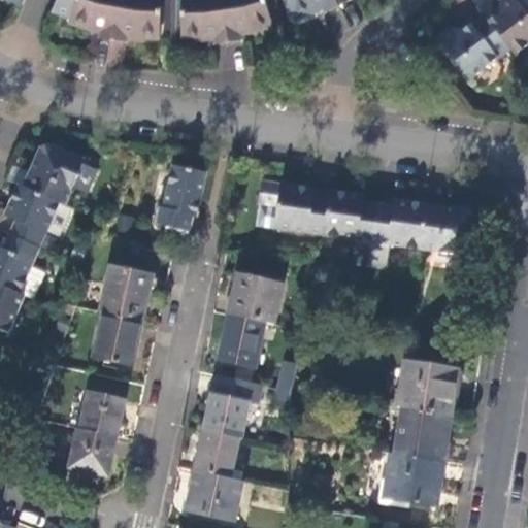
[(112,39),(120,0),(58,0),(54,11),(71,18),(70,21),(93,28),(95,24),(101,25),(98,37),(112,39)]
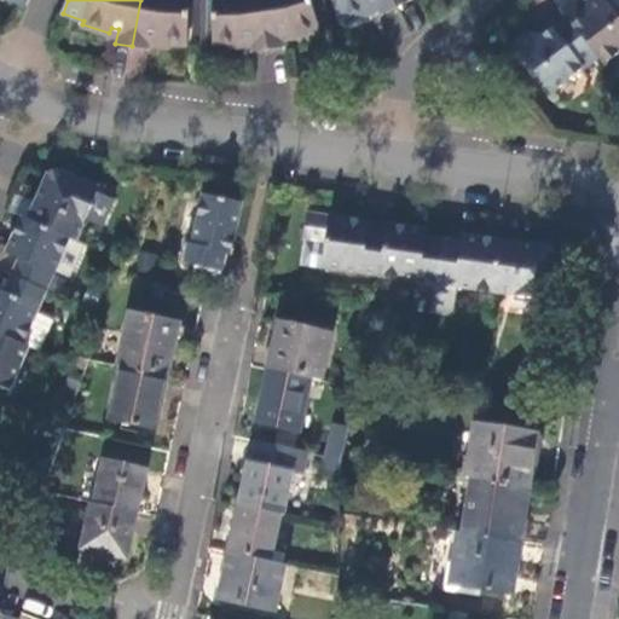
[(140,0),(132,46),(150,50),(152,35),(160,36),(158,41),(186,42),(187,0),(140,0)]
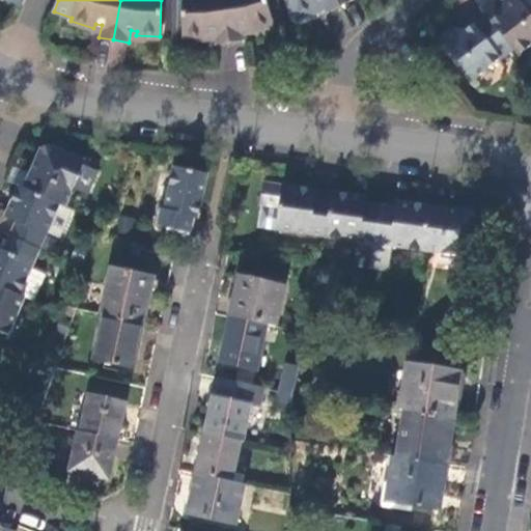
[(229,43),(222,0),(183,0),(183,38),(206,38),(206,34),(214,33),(216,45),(229,43)]
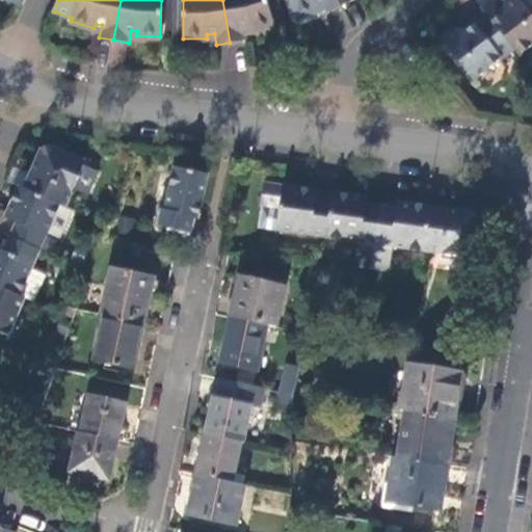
[(222,0),(230,43),(245,41),(243,29),(250,26),(251,32),(274,25),(266,0),(222,0)]
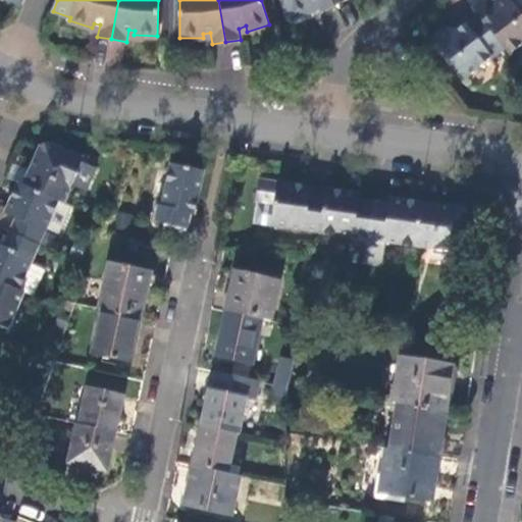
[(322,12),(334,6),(330,0),(283,0),(290,17),(313,10),(310,6),(316,2),(322,12)]
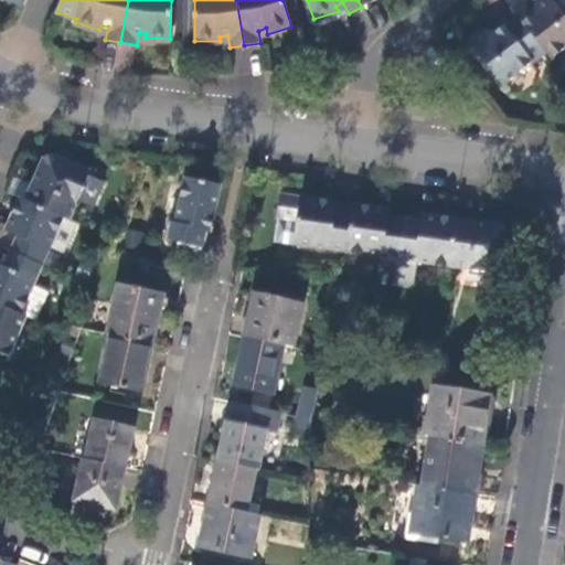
[(553,59),(564,49),(564,11),(556,0),(536,0),(534,2),(534,14),(524,21),(547,52),(553,59)]
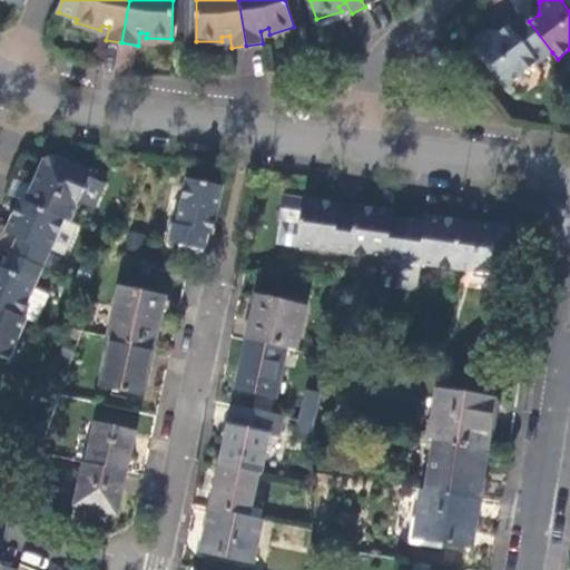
[(552,52),(529,21),(523,13),(501,31),(489,30),(474,40),(509,85),(552,52)]
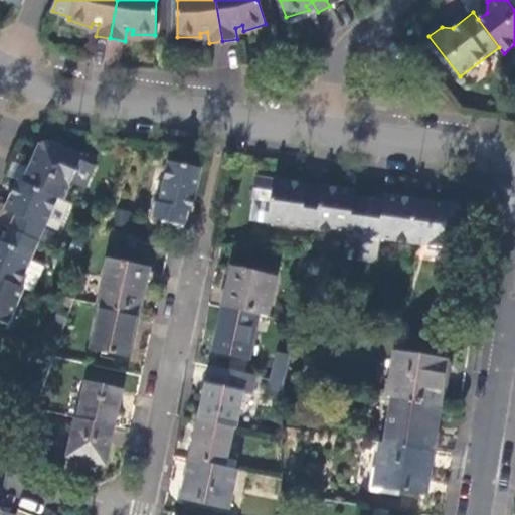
[(49,140),(40,144),(30,169),(36,171),(30,184),(59,197),(64,199),(72,180),(87,187),(96,165),(81,159),(83,156),(49,140)]
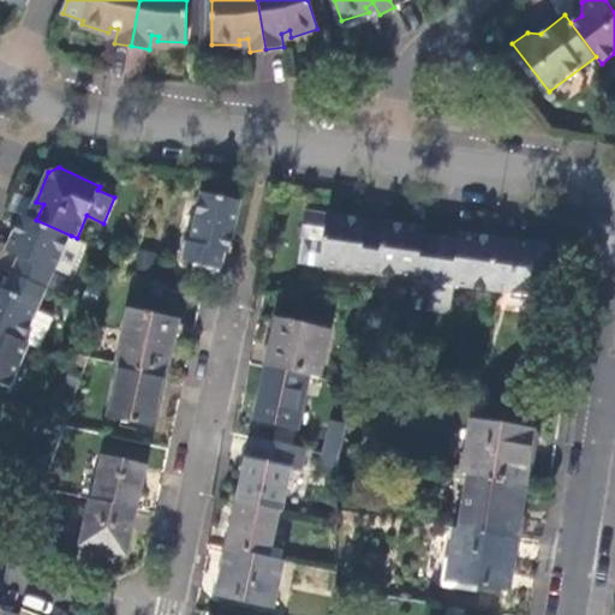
[(192,281),(199,284),(203,264),(224,268),(227,251),(232,252),(243,201),(204,193),(193,240),(187,242),(183,264),(195,266),(192,281)]
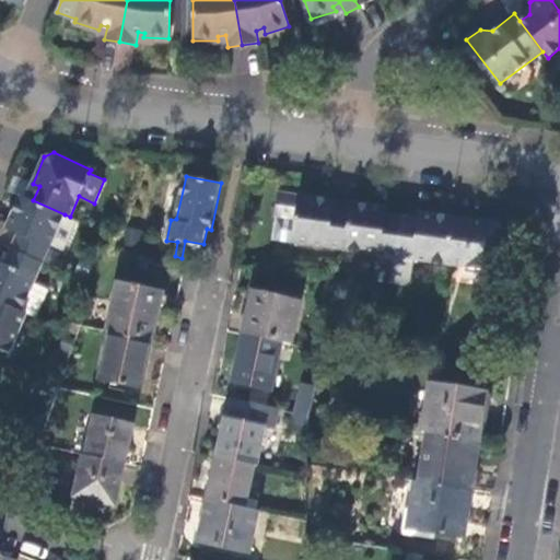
[(343,249),(349,209),(334,206),(335,200),(279,191),(276,213),(278,213),(295,217),(292,242),(343,249)]
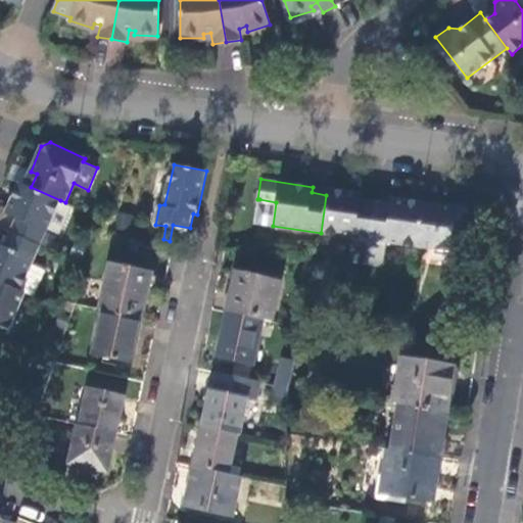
[(31,187),(20,183),(7,214),(17,219),(12,232),(41,245),(60,200),(31,187)]
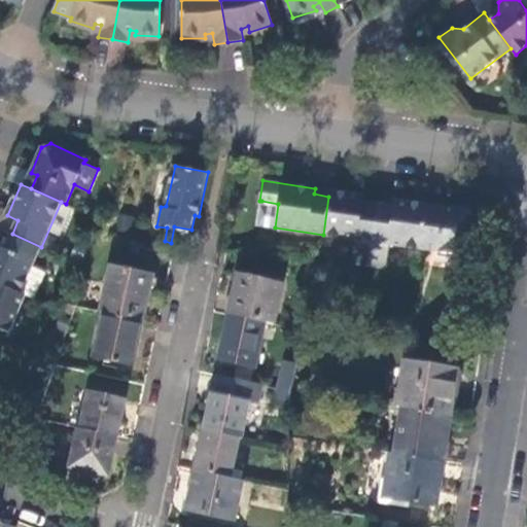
[(329,189),(328,197),(323,235),(356,240),(353,264),(369,266),(378,204),(362,201),(363,195),(329,189)]
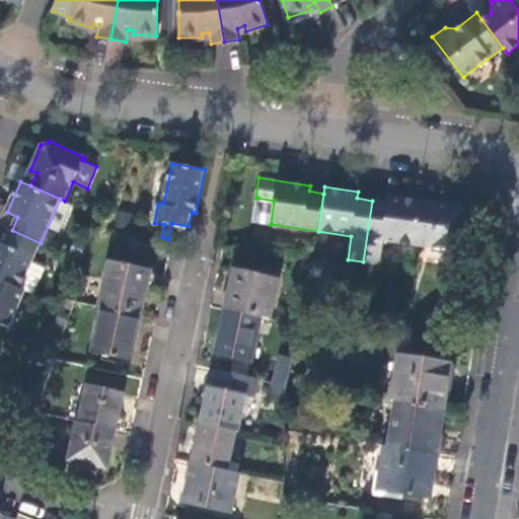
[(372,201),(363,262),(379,264),(383,240),(415,244),(421,207),(422,201),(387,196),(387,203),(372,201)]
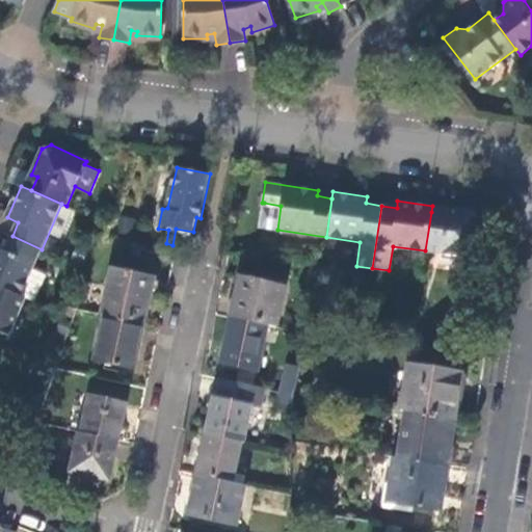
[(264,203),(260,227),(277,230),(281,206),(264,203)]
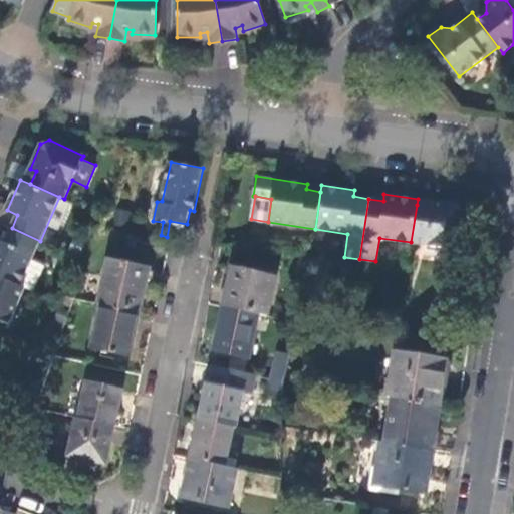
[(417,205),(411,242),(458,249),(464,212),(458,205),(432,201),(431,207),(417,205)]
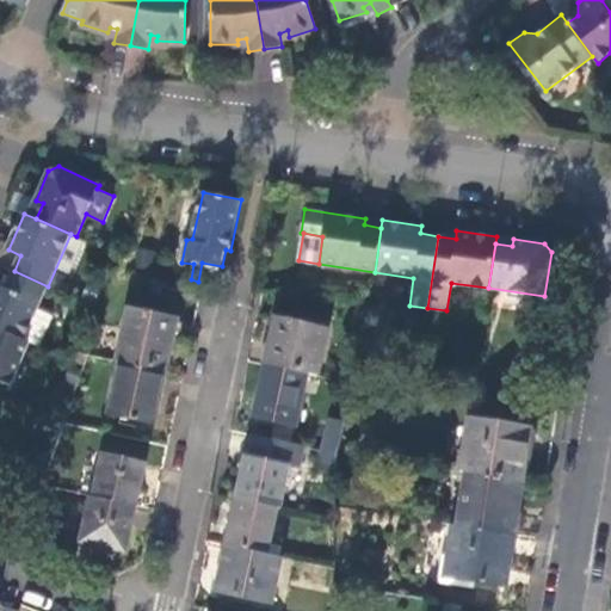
[(193,264),(181,263),(179,276),(191,279),(193,264)]
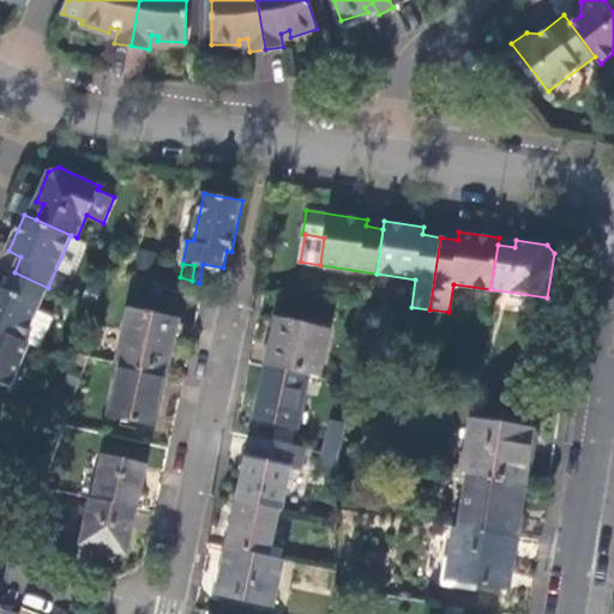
[(199,283),(206,283),(218,286),(223,268),(203,264),(199,283)]
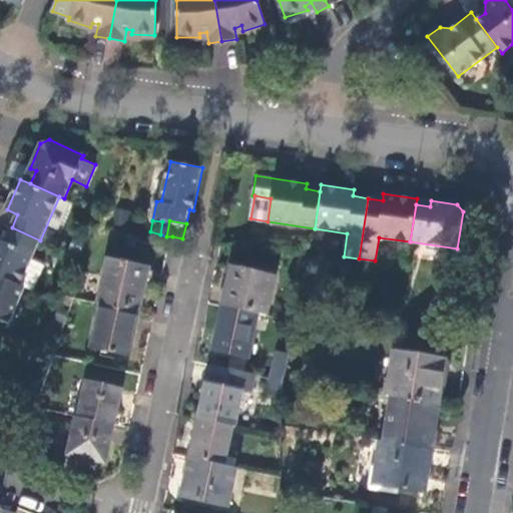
[(40,240),(12,227),(5,242),(0,239),(0,276),(20,285),(33,258),(40,240)]
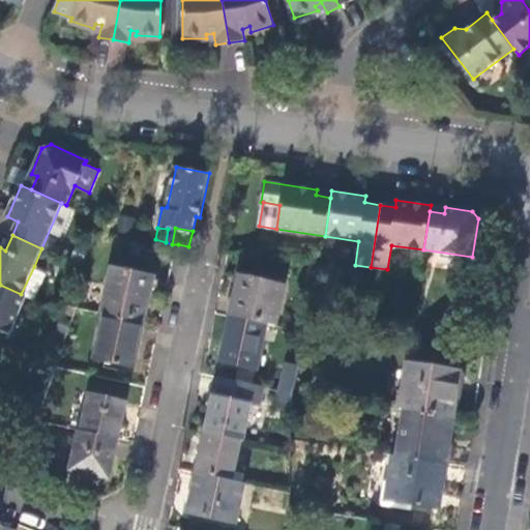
[(48,272),(34,266),(21,294),(26,296),(35,300),(48,272)]
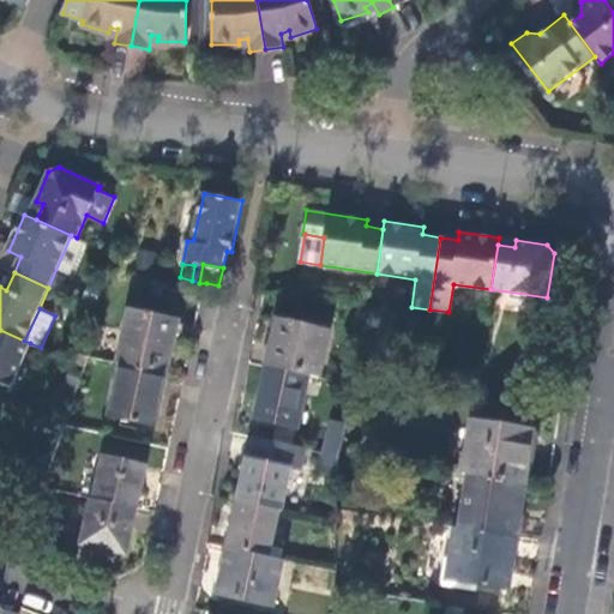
[(121,363),(168,373),(180,323),(130,311),(118,362),(121,363)]
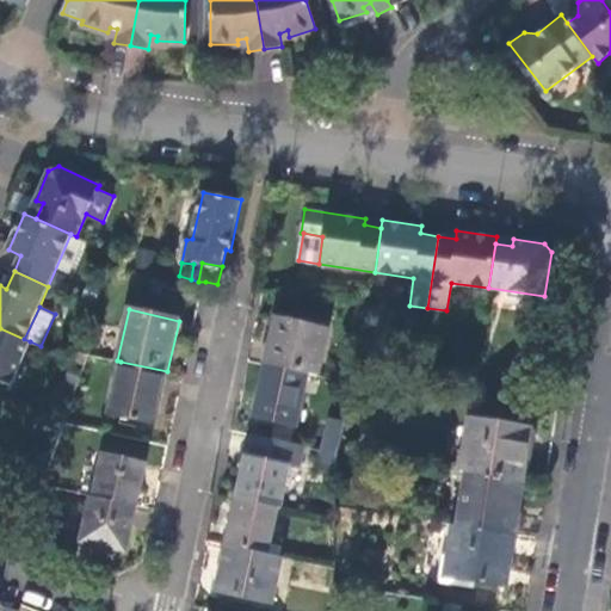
[(277,319),(266,364),(308,374),(320,376),(329,331),(277,319)]
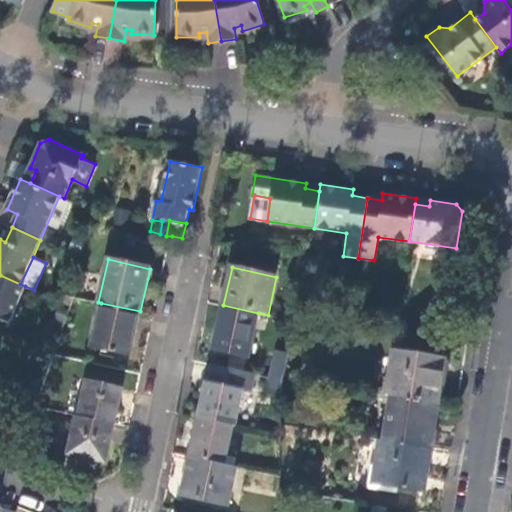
[(25,286),(20,284),(0,275),(0,327),(5,330),(25,286)]
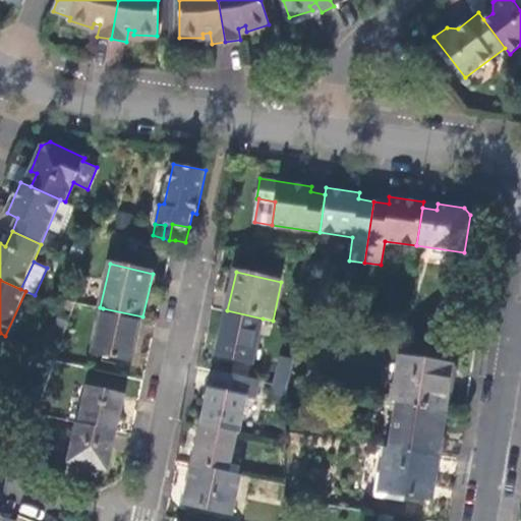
[(132,361),(142,316),(103,308),(93,352),(132,361)]
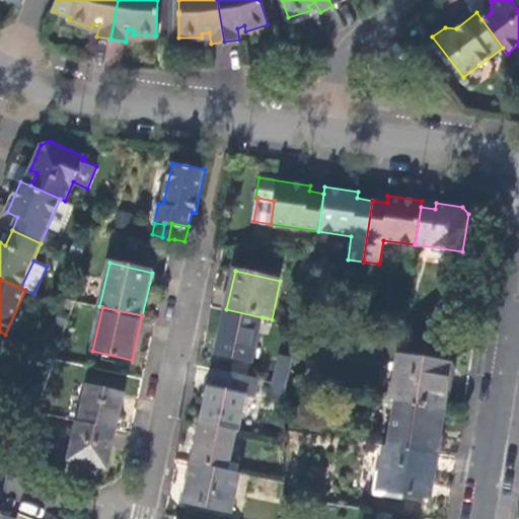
[(262,317),(226,309),(216,354),(252,362),(262,317)]
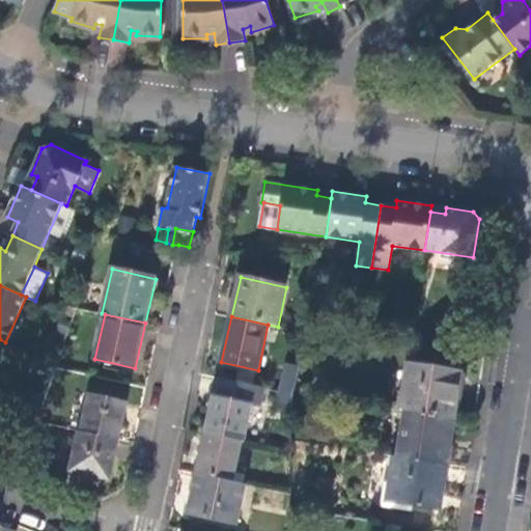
[(410,362),(402,409),(406,410),(453,417),(460,370),(410,362)]
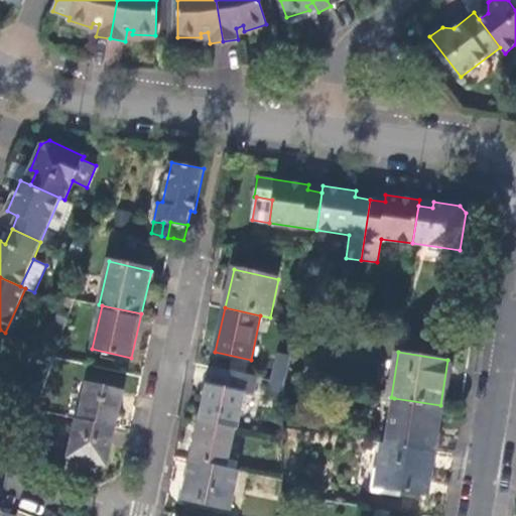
[(285,382),(290,363),(278,361),(273,380),(285,382)]
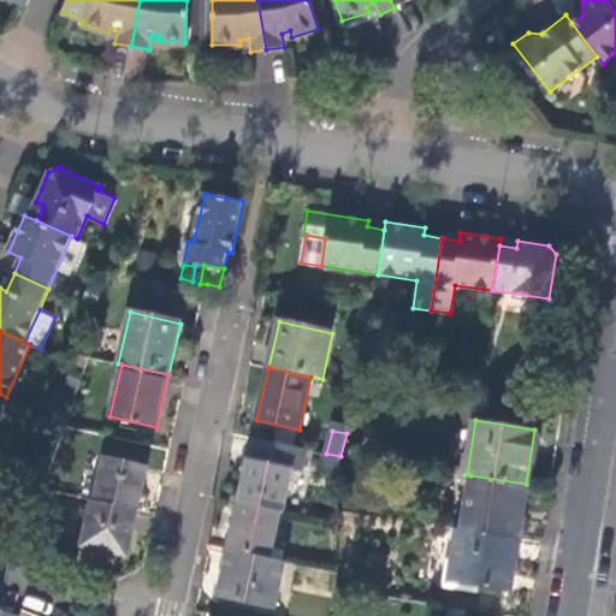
[(254,438),(240,502),(280,511),(283,513),(292,471),(302,473),(308,449),(254,438)]
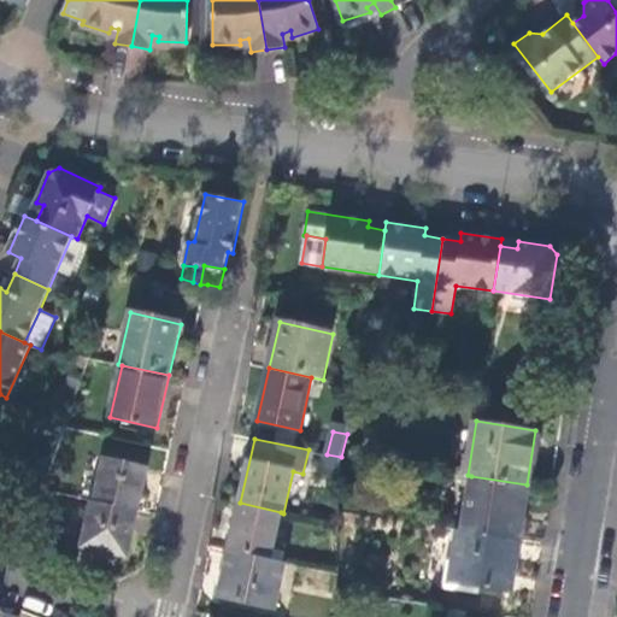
[(340,462),(341,457),(327,454),(323,472),(340,476),(340,462)]
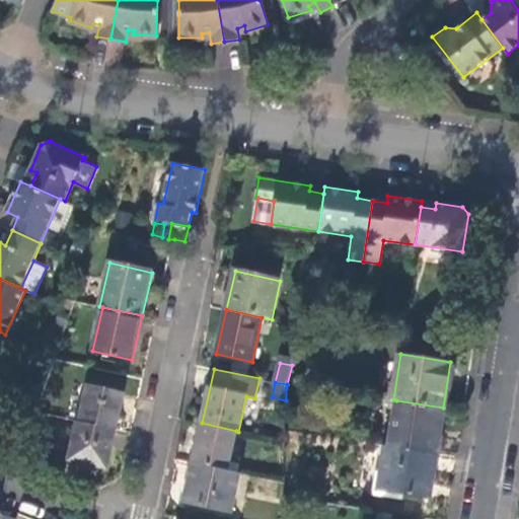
[(78,421),(116,429),(124,393),(87,384),(78,421)]
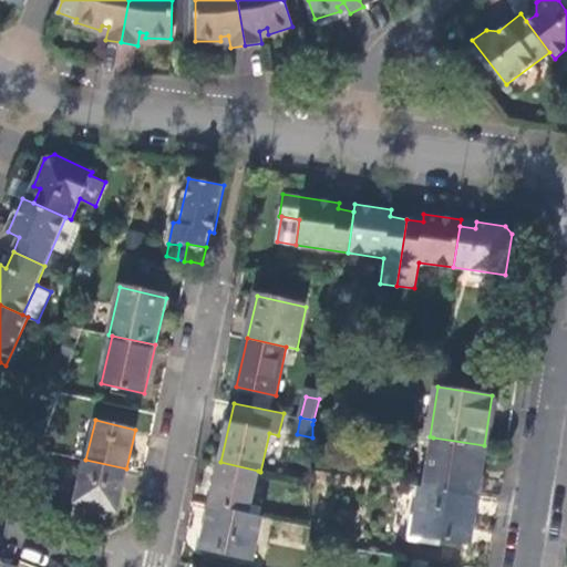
[(477,493),(484,445),(433,437),(426,486),(477,493)]
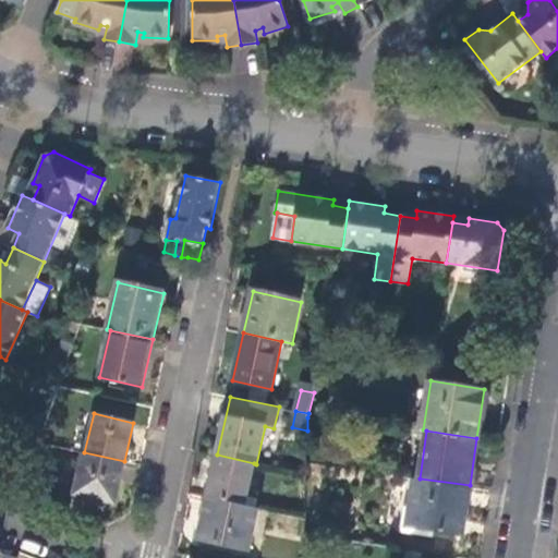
[(84,452),(83,452),(73,495),(114,505),(124,461),(84,452)]
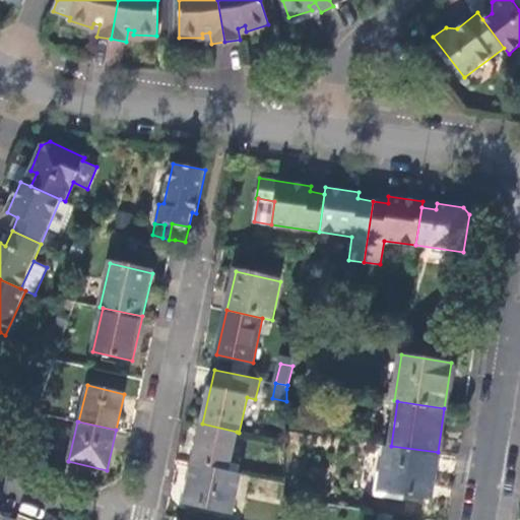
[(237,432),(202,424),(193,464),(226,472),(237,432)]
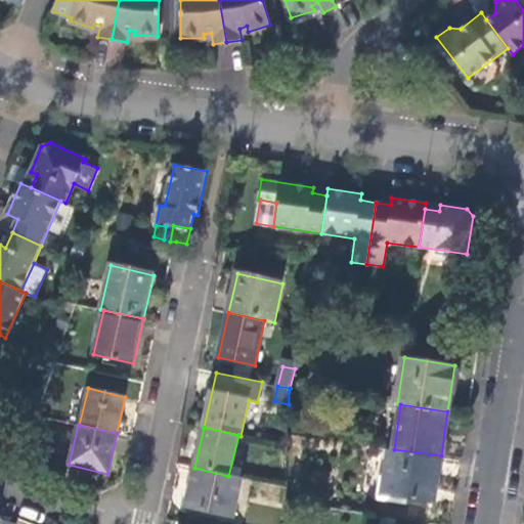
[(441,455),(394,449),(389,448),(382,493),(433,501),(441,455)]
